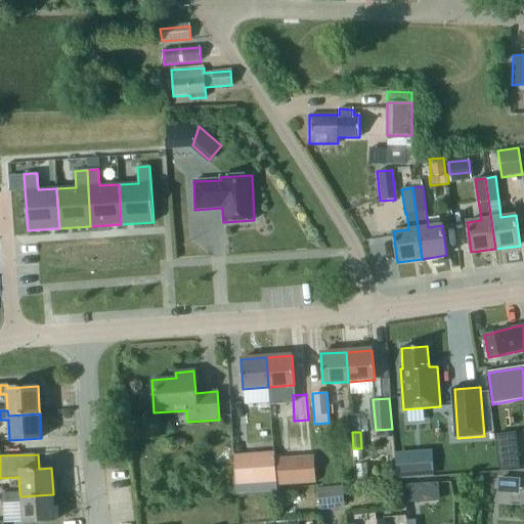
[(519,468),(518,457),(498,460),(499,470),(519,468)]
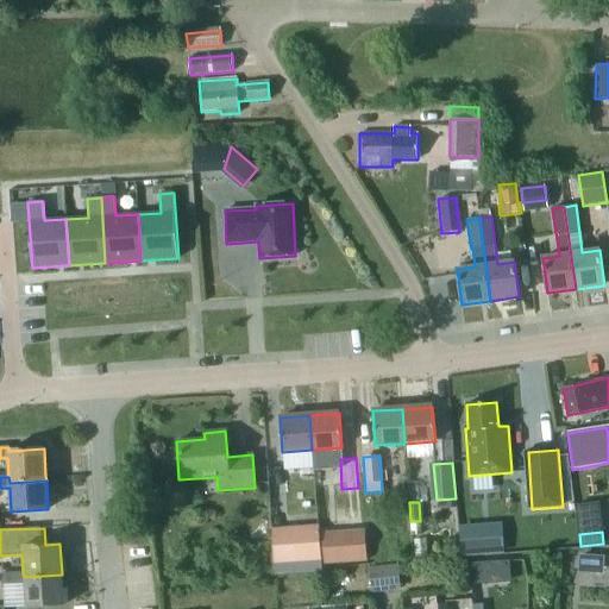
[(319,560),(316,533),(270,535),(272,564),(319,560)]
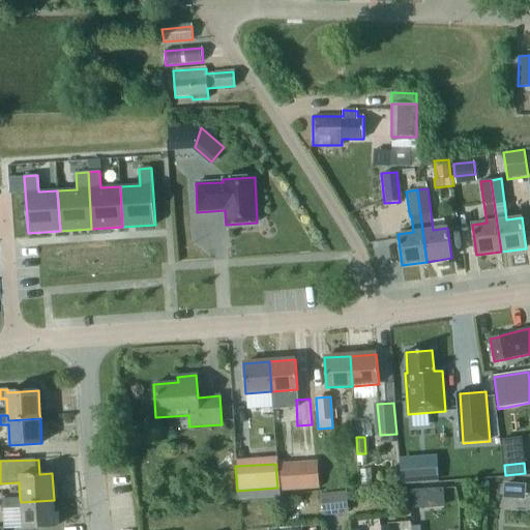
[(409,509),(422,508),(421,490),(408,491),(409,509)]
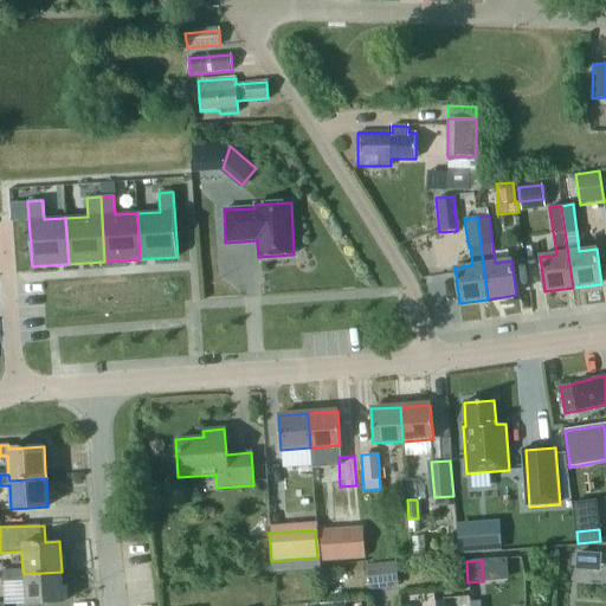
[(366,565),(368,580),(397,577),(394,562),(366,565)]
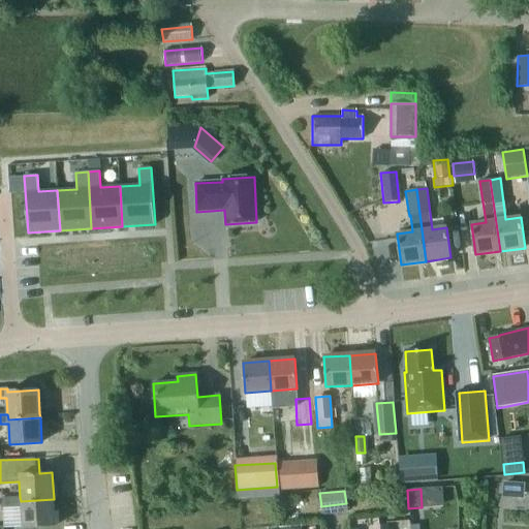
[(21,501),(20,497),(2,498),(2,509),(22,508),(23,528),(55,526),(54,499),(21,501)]
